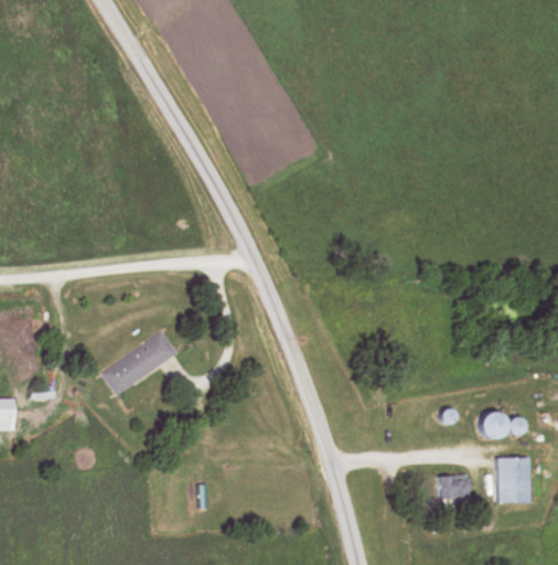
[(119,396),(180,354),(164,331),(104,373),(119,396)]
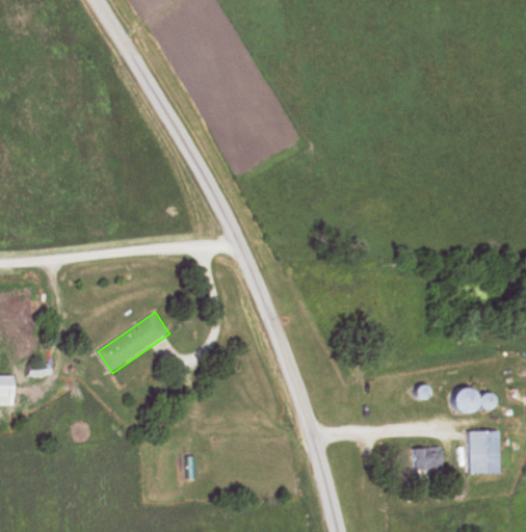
[(15,376),(0,376),(0,405),(15,405),(15,376)]
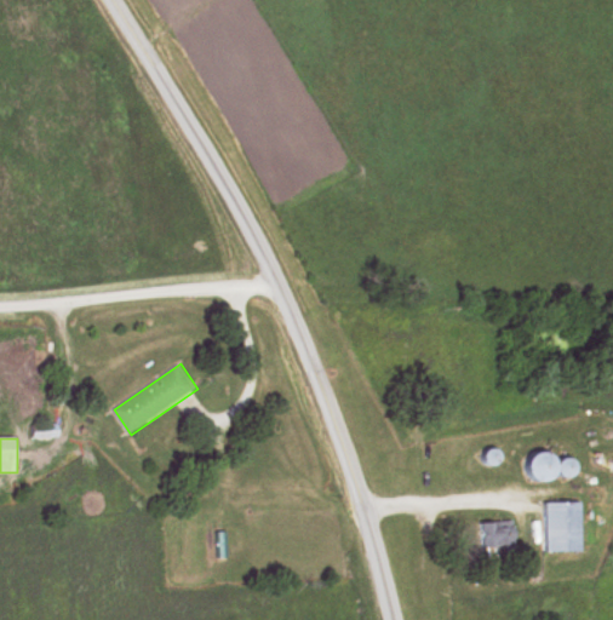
[(491,466),(503,460),(498,448),(485,454),(491,466)]
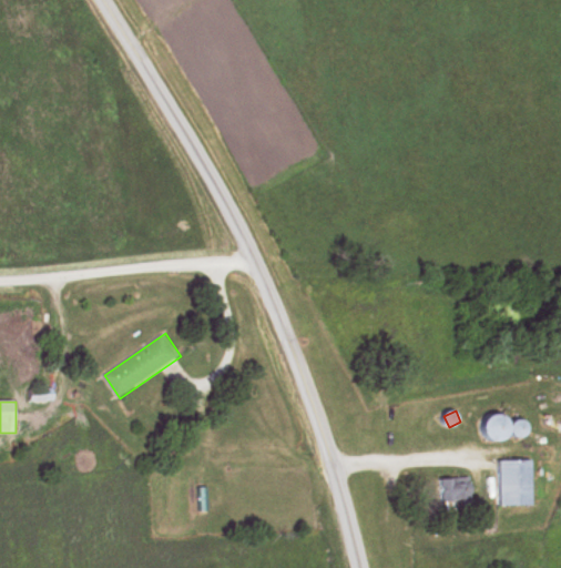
[(510,440),(510,416),(486,416),(486,440),(510,440)]
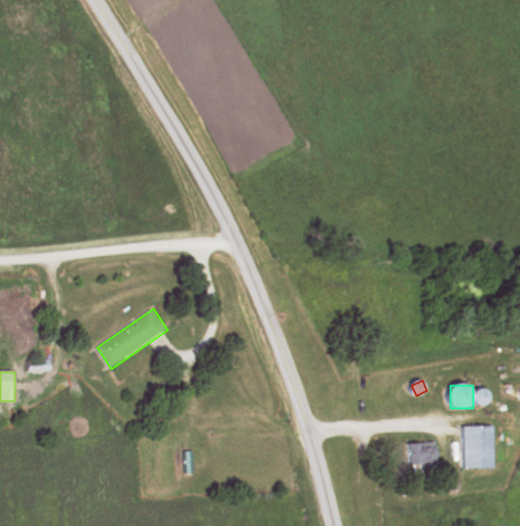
[(494,467),(494,426),(465,426),(465,467),(494,467)]
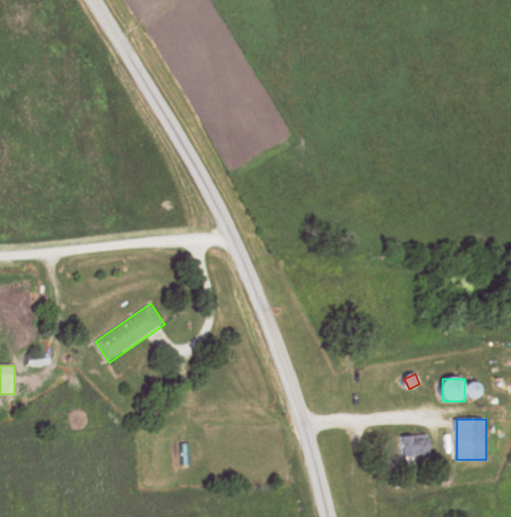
[(402,455),(427,455),(427,435),(402,435),(402,455)]
